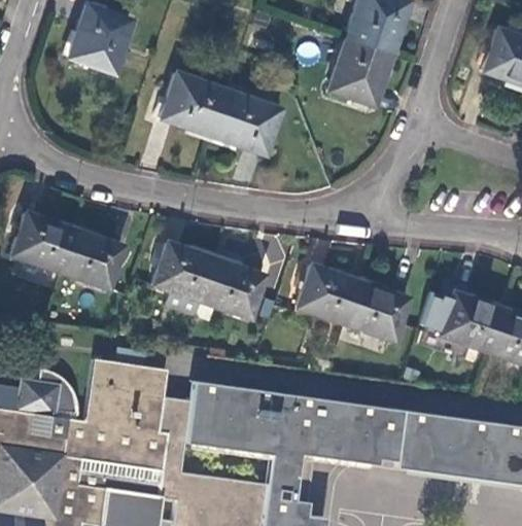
[(409,1),(404,0),(358,0),(346,38),(390,54),(409,1)]
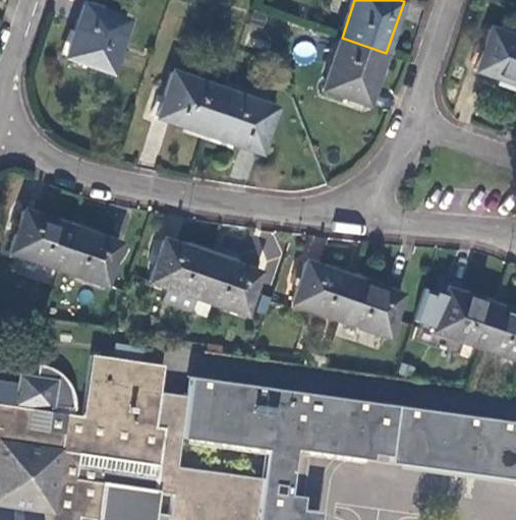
[(84,4),(66,56),(112,72),(130,19),(84,4)]
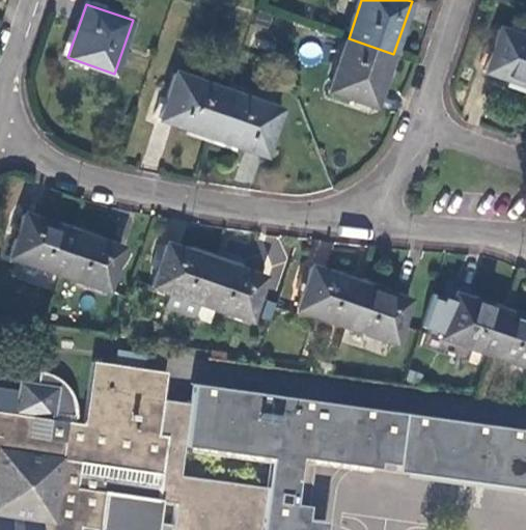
[(525,36),(501,28),(487,70),(525,83),(525,36)]
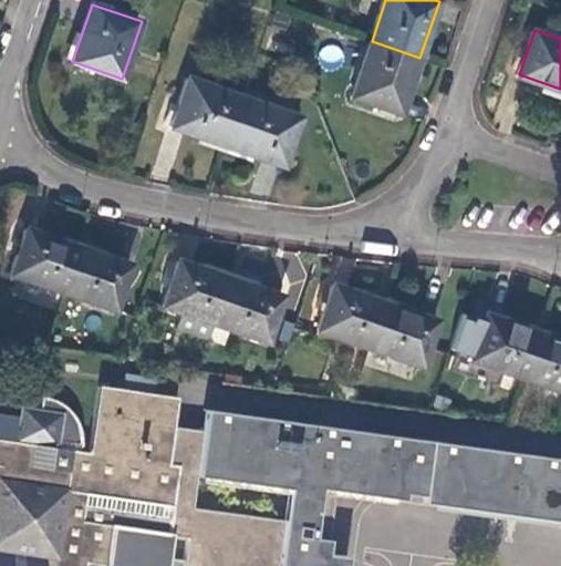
[(419,58),(372,41),(353,98),(401,114),(419,58)]
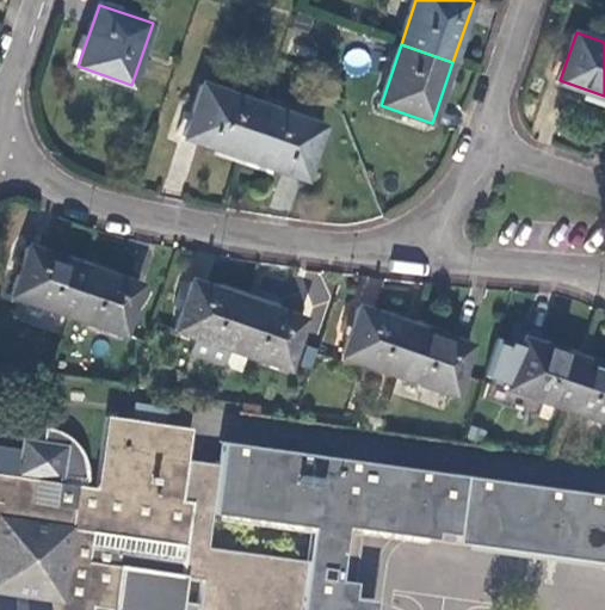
[(189,137),(246,156),(264,105),(205,85),(189,137)]
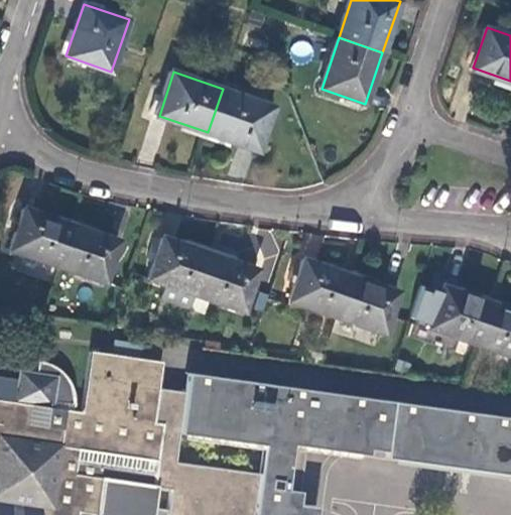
[(208,132),(259,149),(274,106),(223,89),(208,132)]
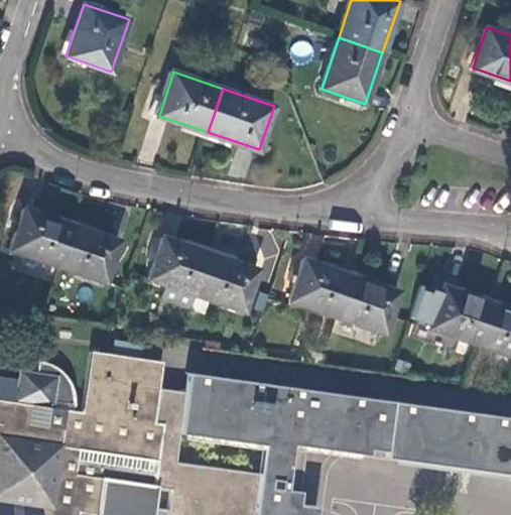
[(11,252),(58,267),(73,225),(26,209),(11,252)]
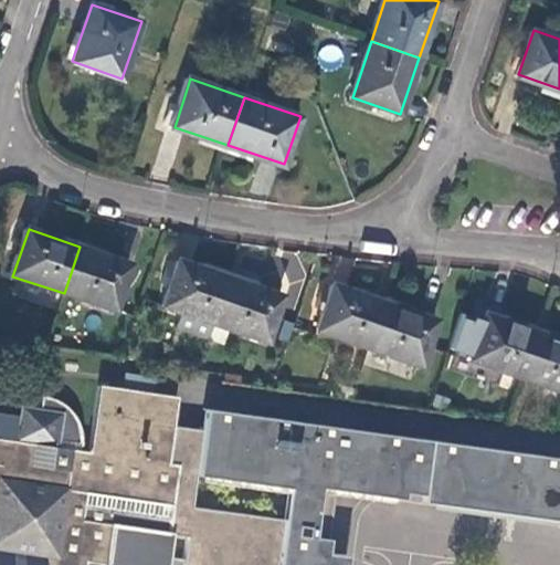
[(64,293),(116,312),(131,264),(80,247),(64,293)]
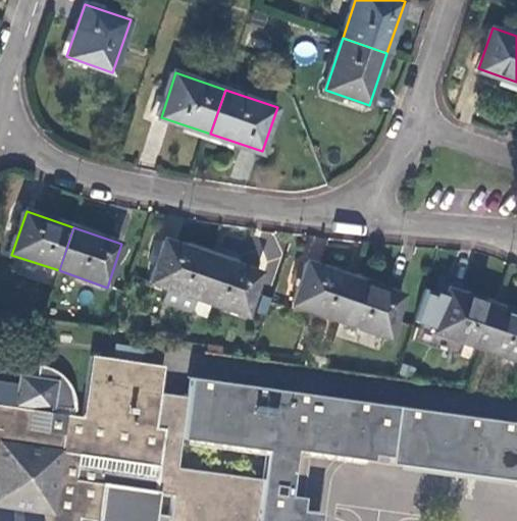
[(199,298),(213,256),(165,239),(150,281),(199,298)]
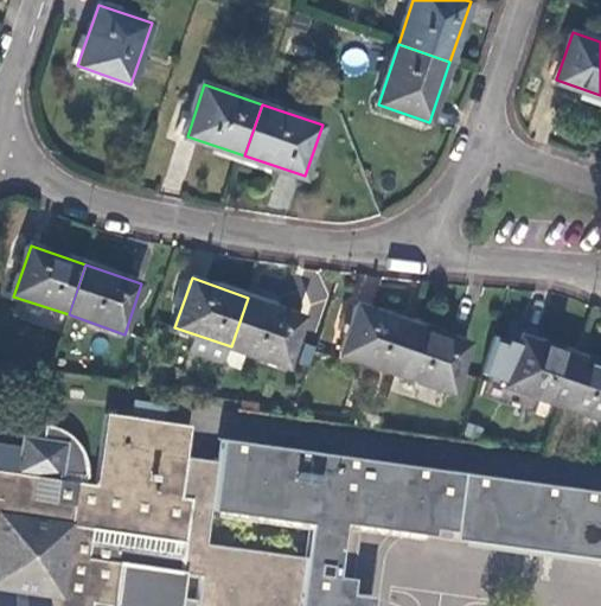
[(231,346),(287,367),(304,318),(248,298),(231,346)]
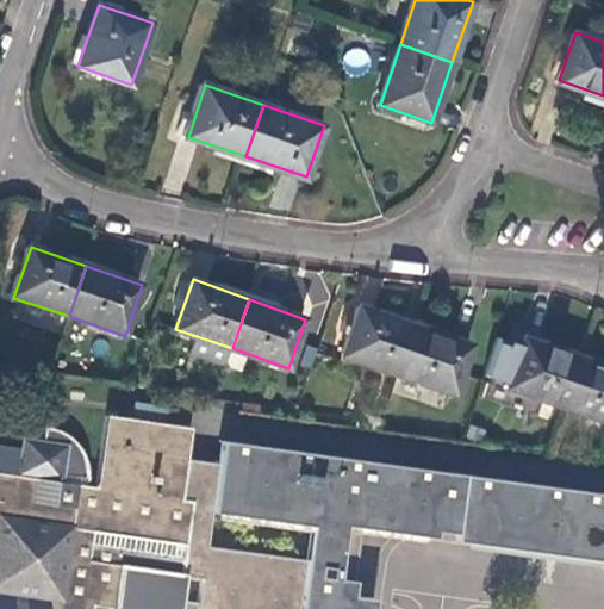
[(399,374),(416,325),(361,306),(343,354),(399,374)]
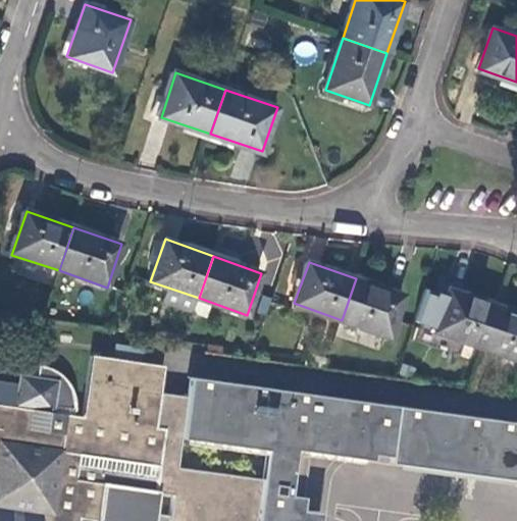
[(390,337),(404,297),(356,278),(342,320),(390,337)]
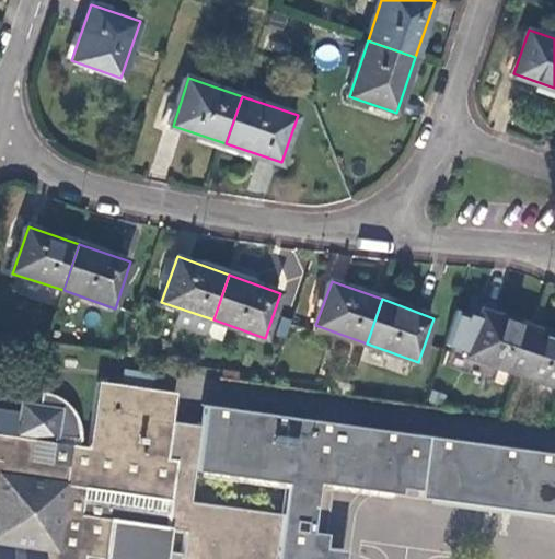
[(517,373),(532,327),(482,309),(465,356),(517,373)]
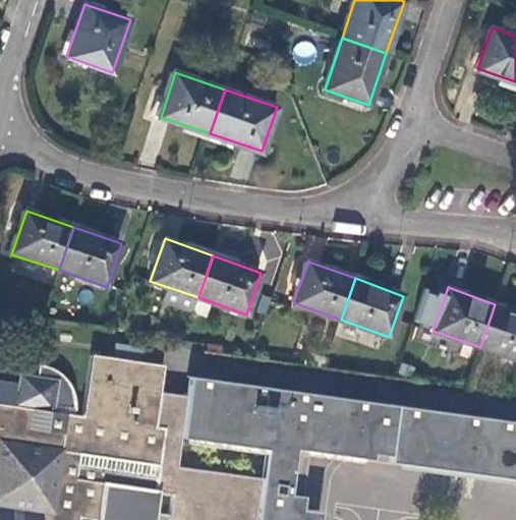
[(515,311),(495,304),(480,347),(515,357),(515,311)]
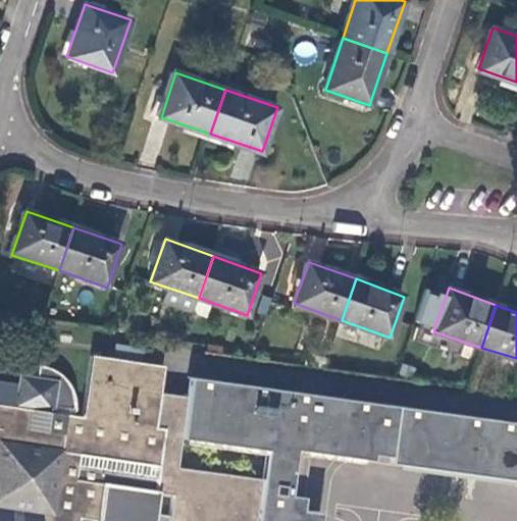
[(20,380),(0,377),(0,508),(43,514),(41,520),(76,520),(79,516),(97,518),(96,520),(151,520),(152,513),(155,492),(172,495),(170,515),(169,520),(320,520),(321,512),(303,509),(311,445),(516,472),(516,420),(190,377),(188,397),(161,394),(164,367),(93,358),(85,417),(79,416),(80,407),(78,397),(75,389),(72,383),(65,376),(52,368),(41,366),(41,373),(39,382),(20,380)]
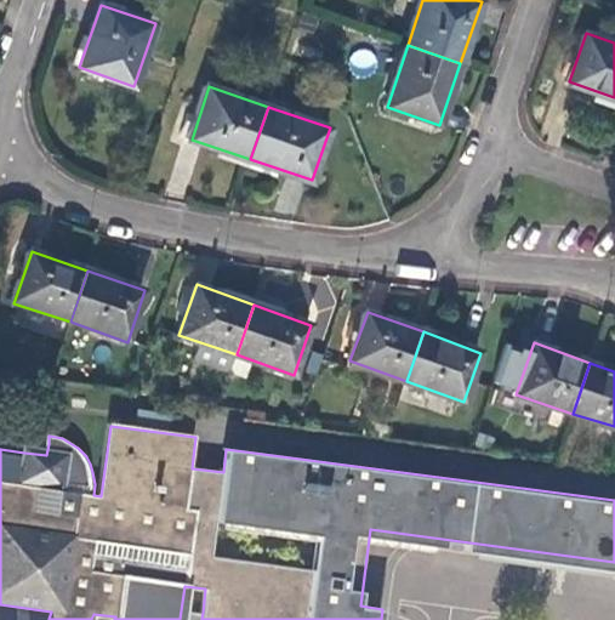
[(26,442),(24,453),(46,455),(49,444),(26,442)]
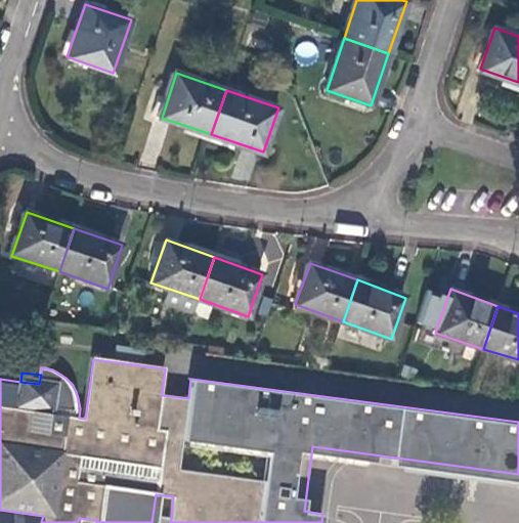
[(41,522),(43,516),(0,510),(0,522),(41,522)]
